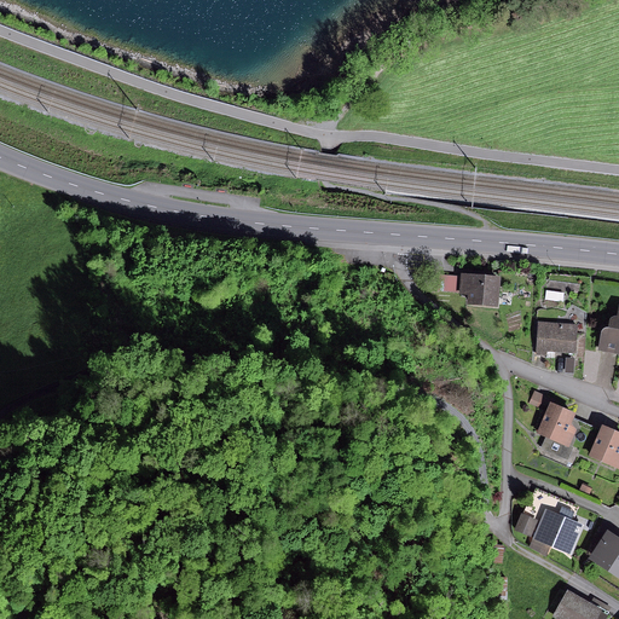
[(501,281),(462,276),(460,304),(498,307),(501,281)]
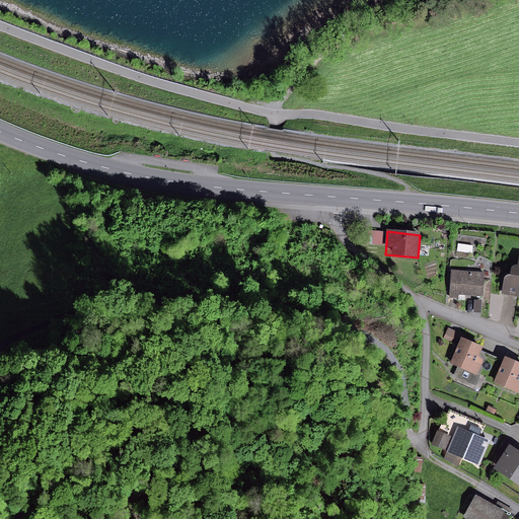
[(383,232),(368,232),(367,249),(383,249),(383,232)]
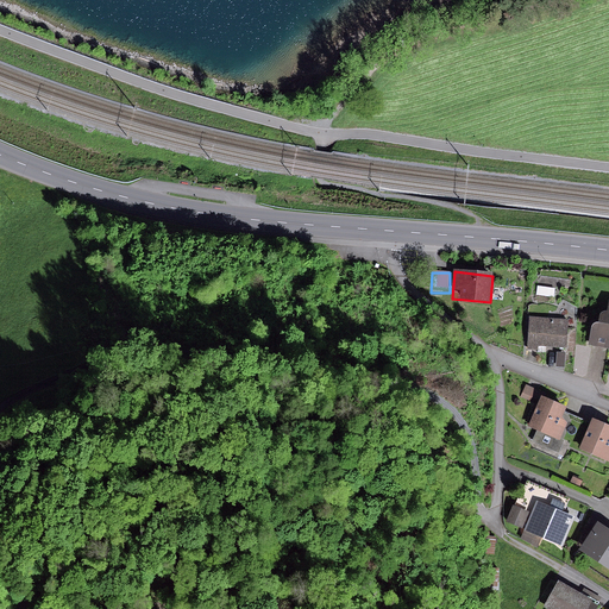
[(602,318),(595,321),(591,344),(608,346),(608,309),(604,309),(602,318)]
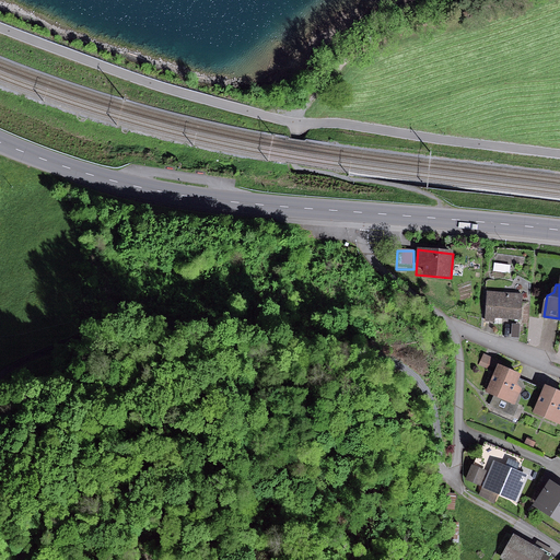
[(524,294),(488,292),(486,321),(522,323),(524,294)]
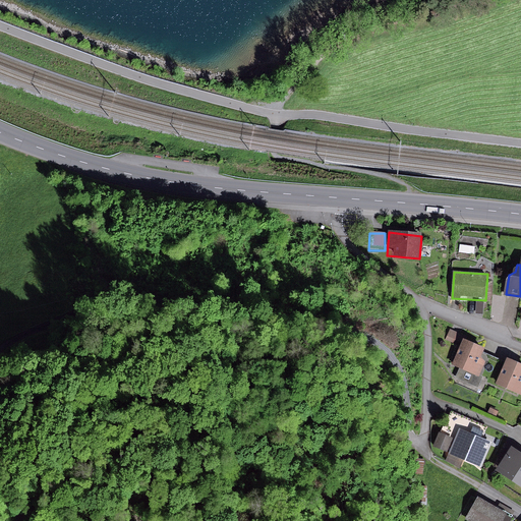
[(461,336),(450,331),(446,338),(458,344),(461,336)]
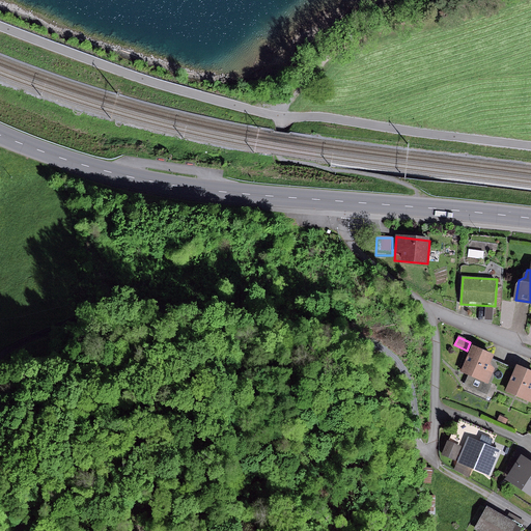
[(493,354),(474,344),(463,366),(470,369),(463,385),(484,395),(498,367),(487,363),(493,354)]
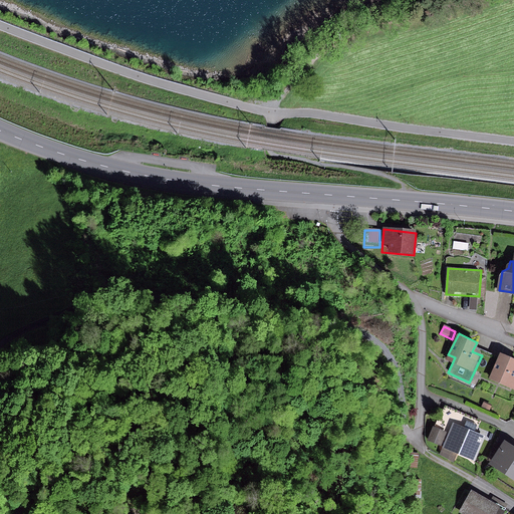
[(513,357),(501,352),(490,379),(513,389),(513,357)]
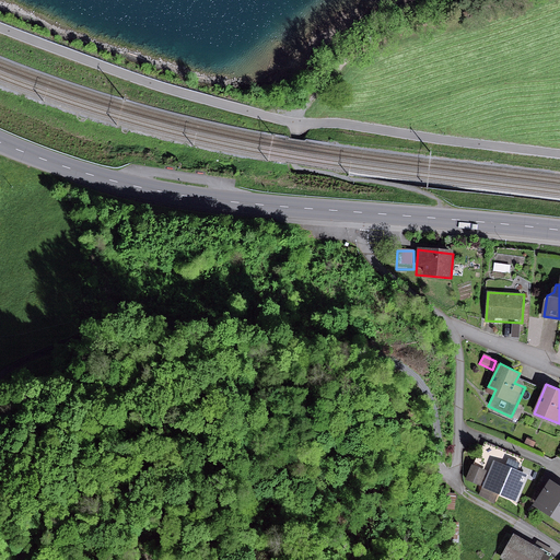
[(529,475),(496,459),(483,487),(518,501),(529,475)]
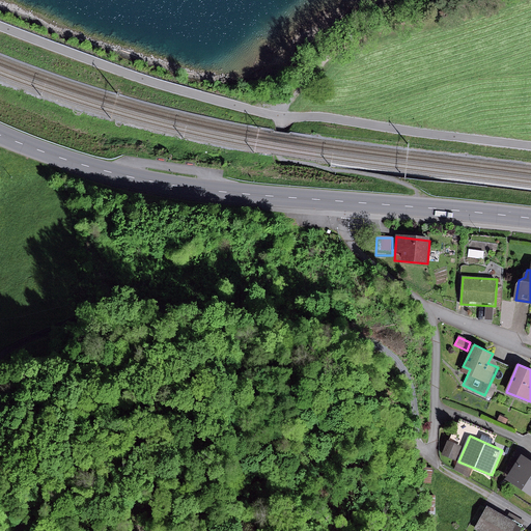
[(460,449),(447,442),(441,455),(454,463),(460,449)]
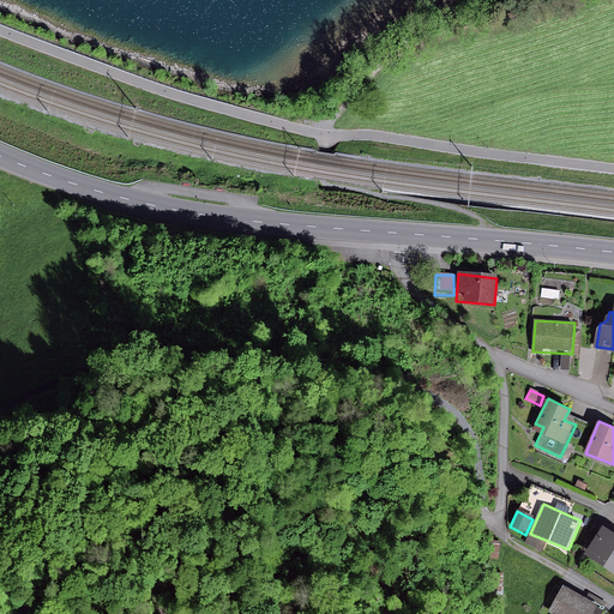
[(613,536),(600,528),(584,552),(613,570),(613,536)]
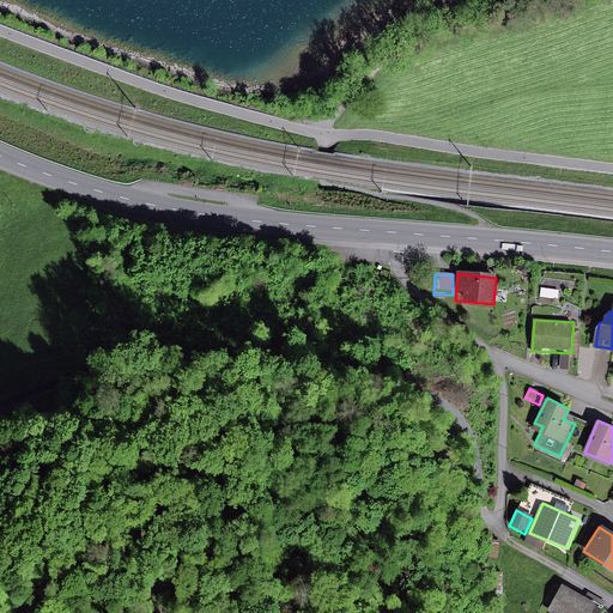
[(596,612),(600,607),(563,584),(547,611),(551,612),(596,612)]
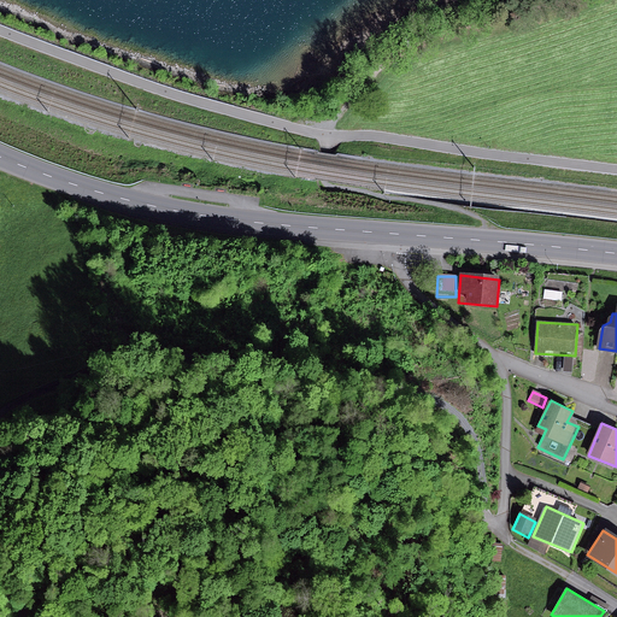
All buildings are outlined.
